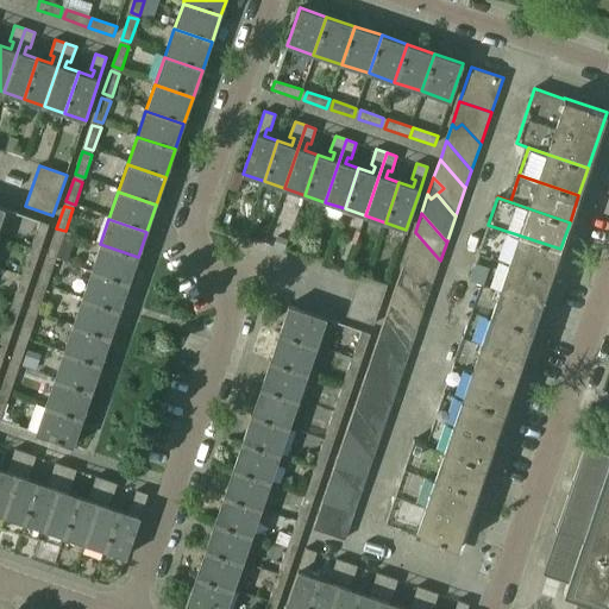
[(39,251),(49,225),(41,221),(31,249),(39,251)]
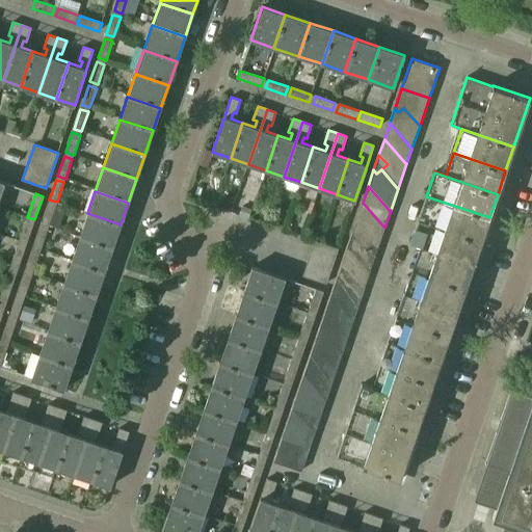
[(481,241),(489,217),(426,196),(418,219),(481,241)]
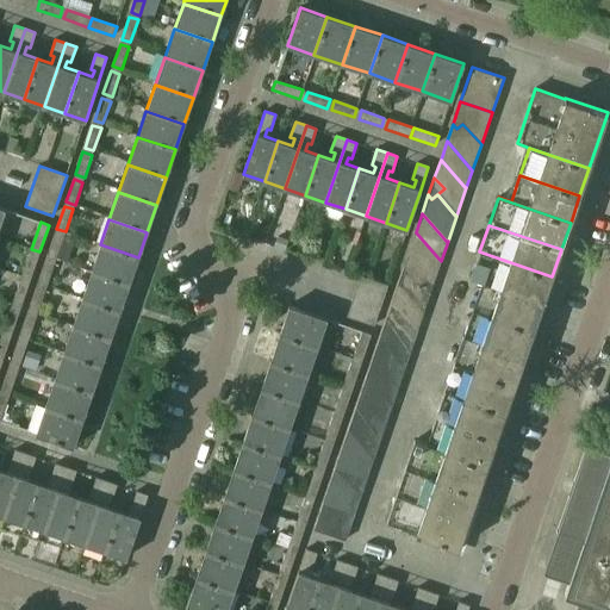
[(56,259),(64,236),(55,232),(48,255),(56,259)]
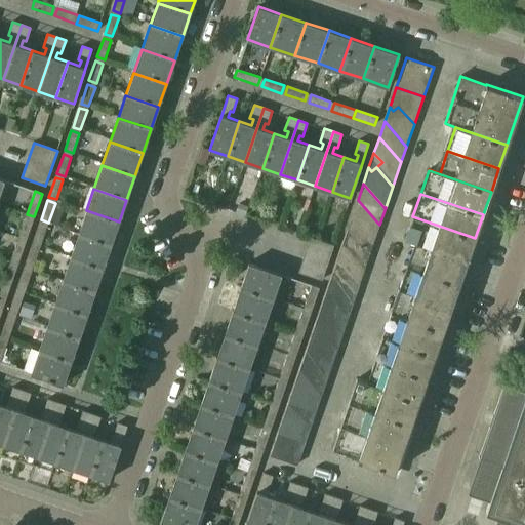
[(378,224),(358,200),(353,214),(374,239),(379,225),(378,224)]
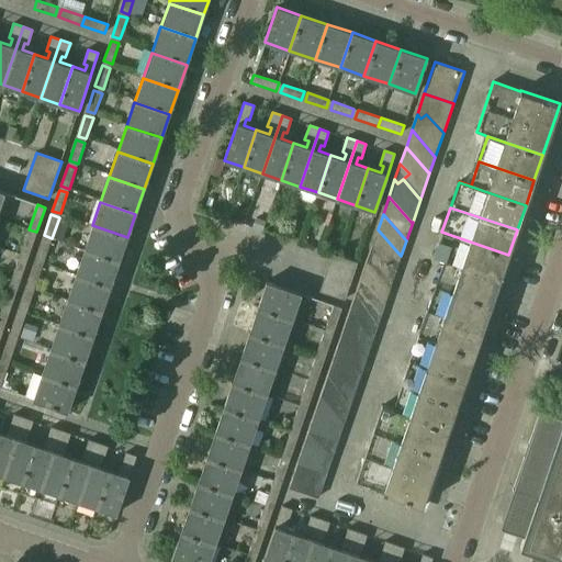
[(119,262),(127,237),(92,225),(83,250),(119,262)]
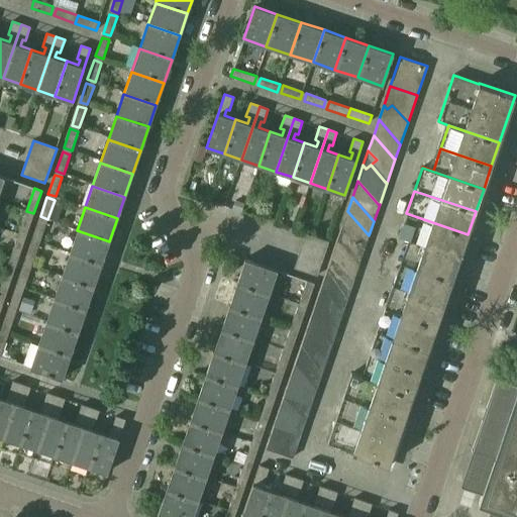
[(369,235),(347,211),(341,227),(344,230),(350,225),(366,243),(369,235)]
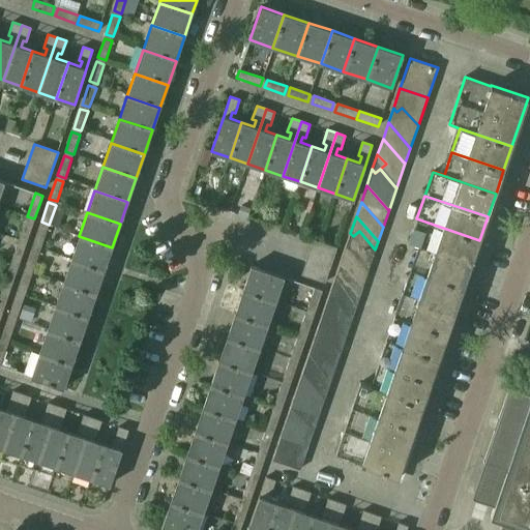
[(479,240),(416,218),(409,241),(419,245),(472,263),(479,240)]
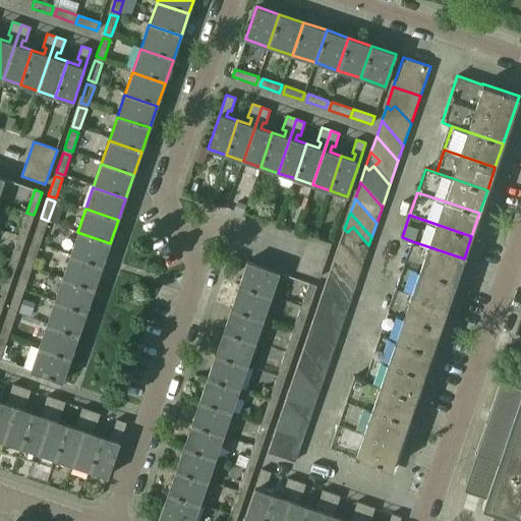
[(26,238),(33,219),(25,217),(18,236),(26,238)]
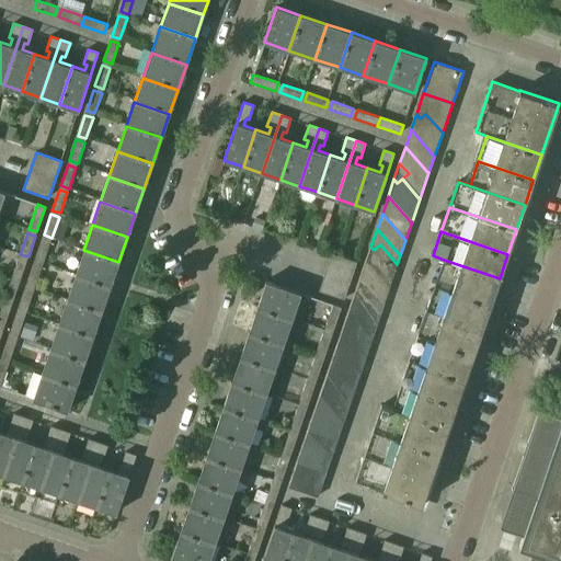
[(43,263),(50,242),(42,239),(35,260),(43,263)]
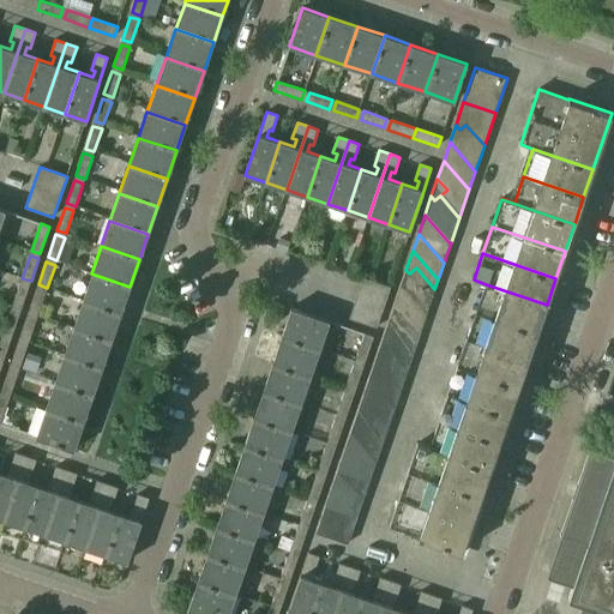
[(409,274),(405,270),(399,288),(425,318),(434,289),(416,268),(409,274)]
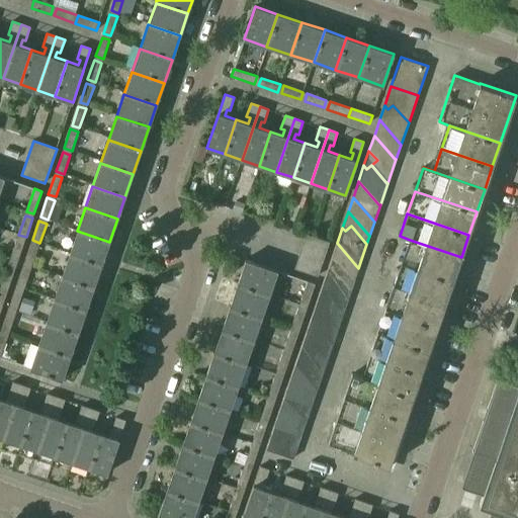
[(101,264),(109,242),(77,231),(70,253),(101,264)]
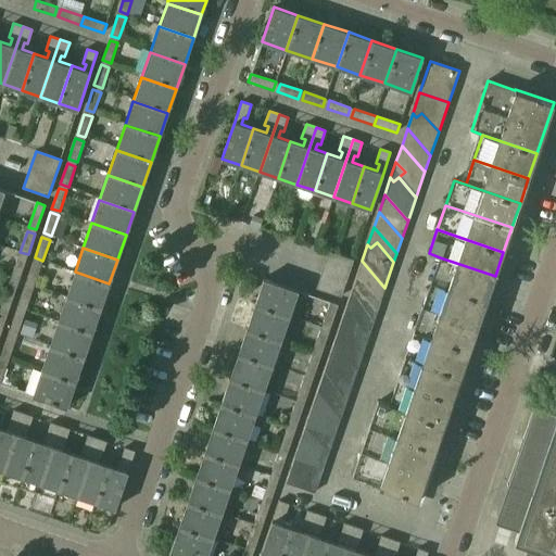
[(349,275),(353,260),(329,251),(324,267),(349,275)]
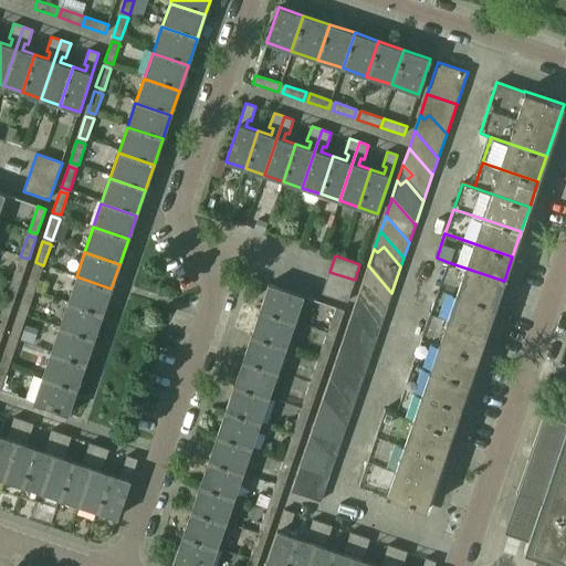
[(20,284),(27,263),(19,260),(11,281),(20,284)]
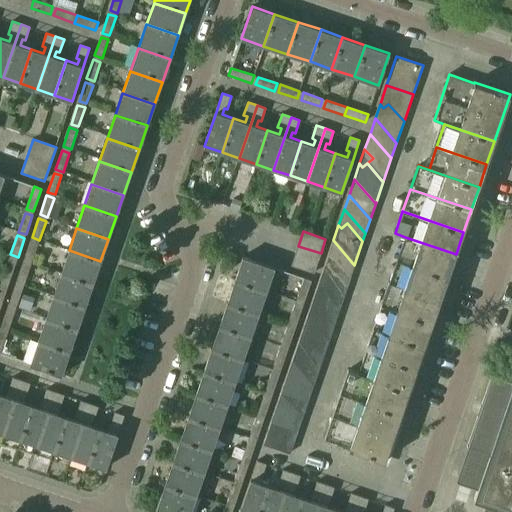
[(447,278),(456,254),(405,237),(397,260),(447,278)]
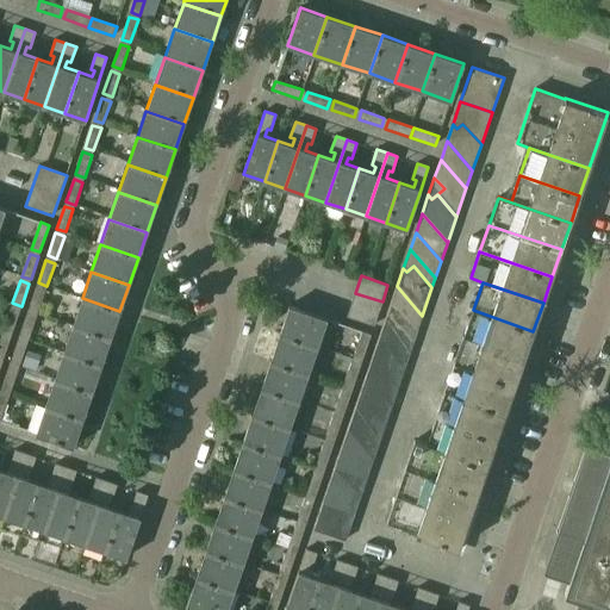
[(412,343),(422,316),(397,286),(391,304),(400,316),(393,321),(412,343)]
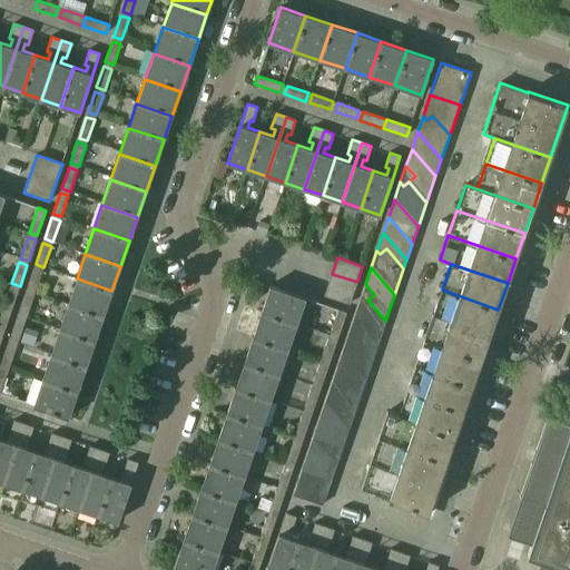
[(36,292),(42,271),(33,268),(27,290),(36,292)]
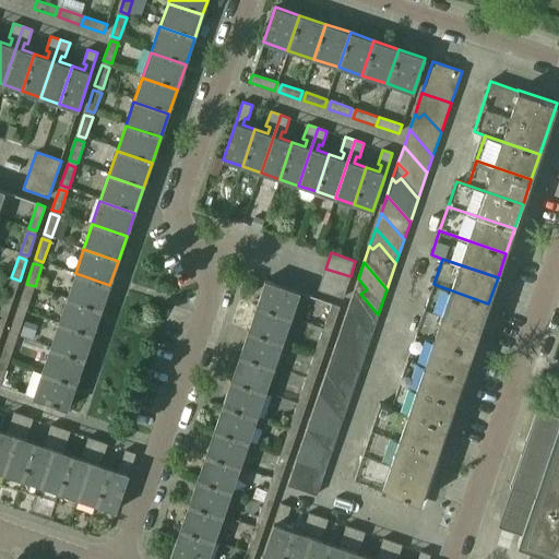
[(346,287),(351,276),(325,269),(322,280),(346,287)]
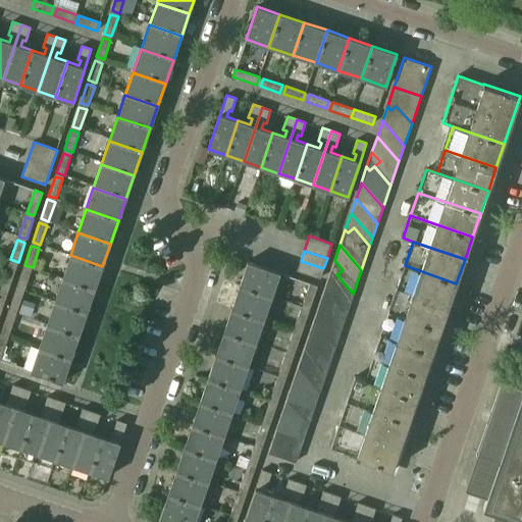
[(94,291),(102,266),(70,255),(62,279),(94,291)]
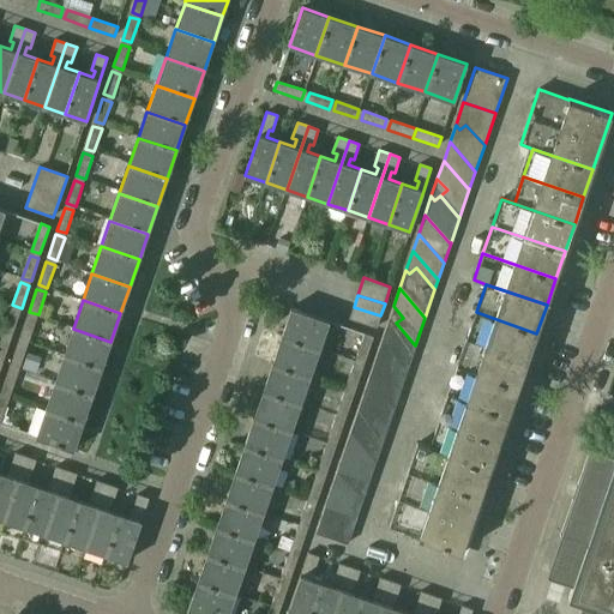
[(403,318),(393,306),(387,325),(390,329),(396,323),(403,318)]
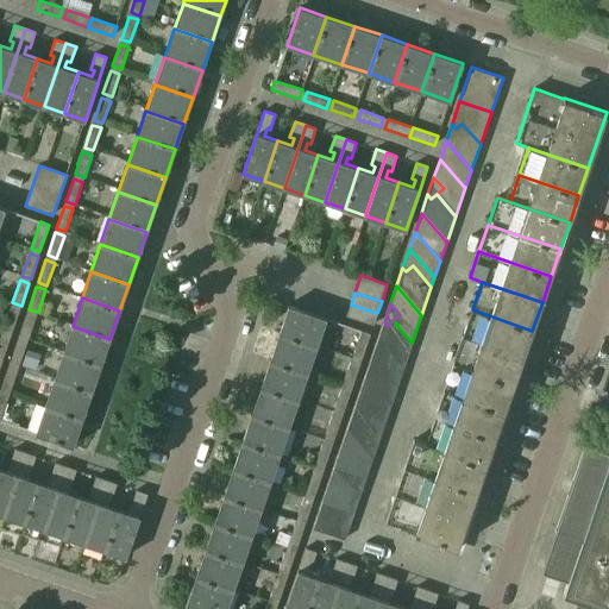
[(374,325),(377,313),(351,305),(346,315),(374,325)]
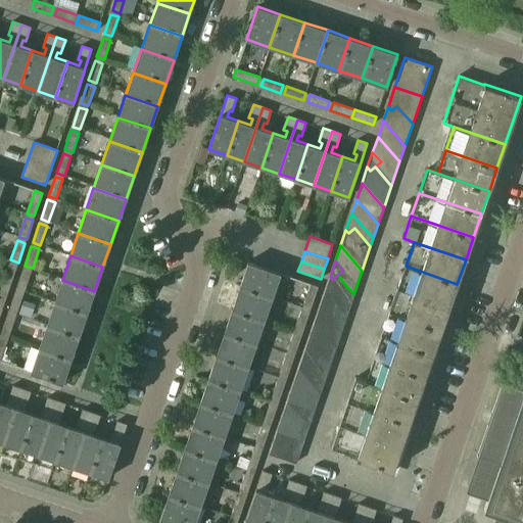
[(270,304),(281,273),(248,263),(237,293),(270,304)]
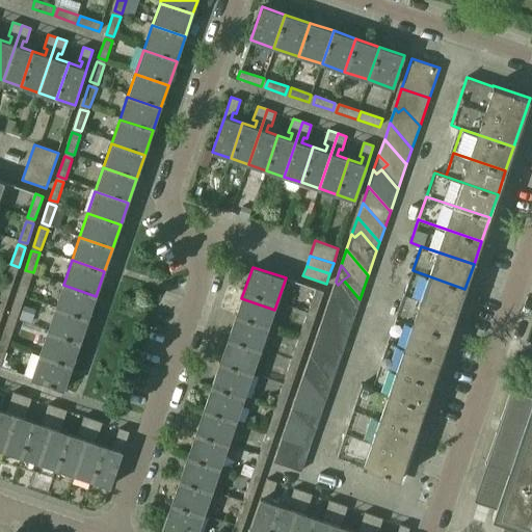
[(10,291),(17,271),(9,268),(2,288),(10,291)]
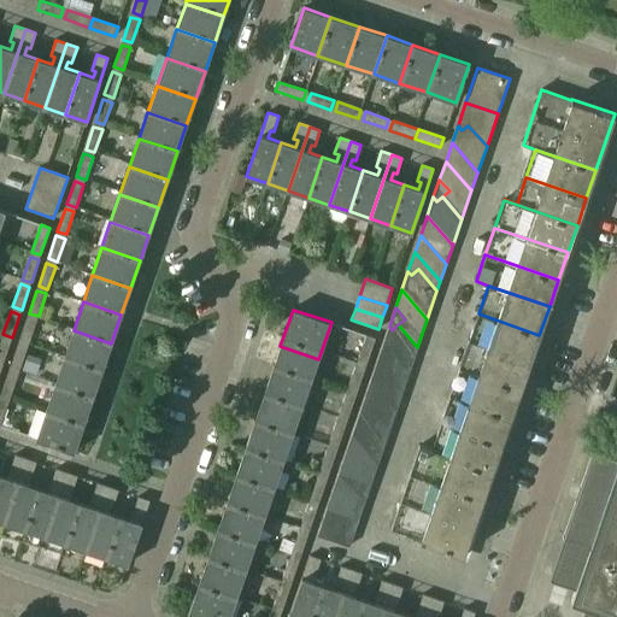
[(529,362),(539,335),(479,313),(460,366),(521,387),(529,362)]
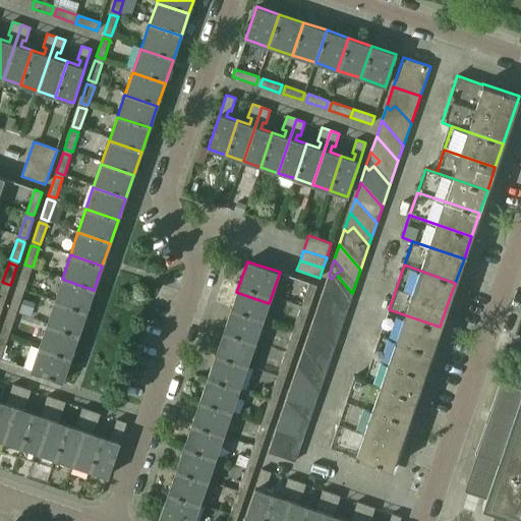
[(24,290),(31,271),(23,269),(16,287),(24,290)]
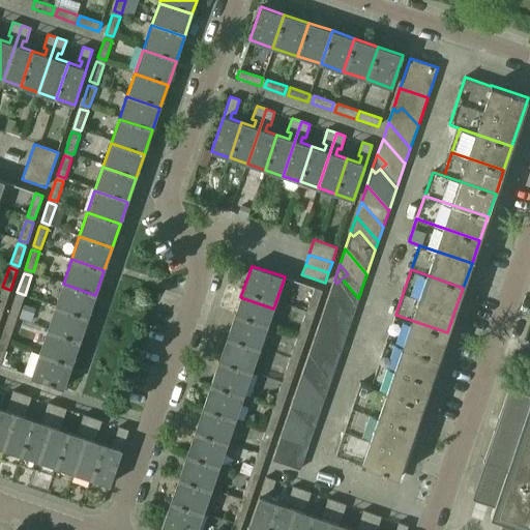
[(358,298),(342,278),(336,284),(334,281),(329,296),(351,321),(354,311),(358,298)]
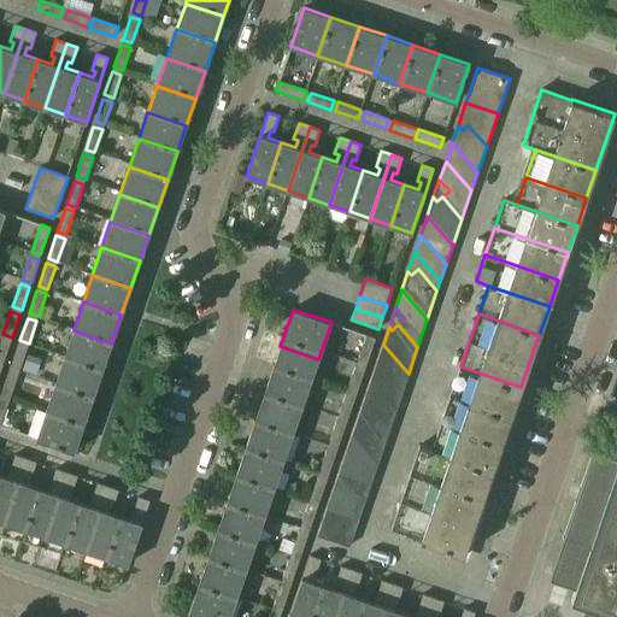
[(101,372),(111,344),(74,330),(63,359),(101,372)]
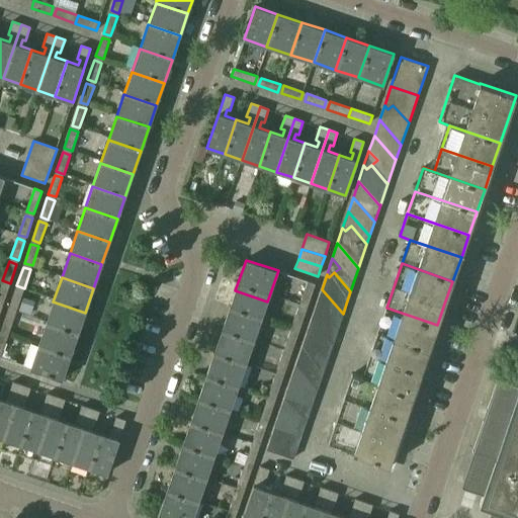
[(308,307),(315,284),(308,281),(299,305),(308,307)]
